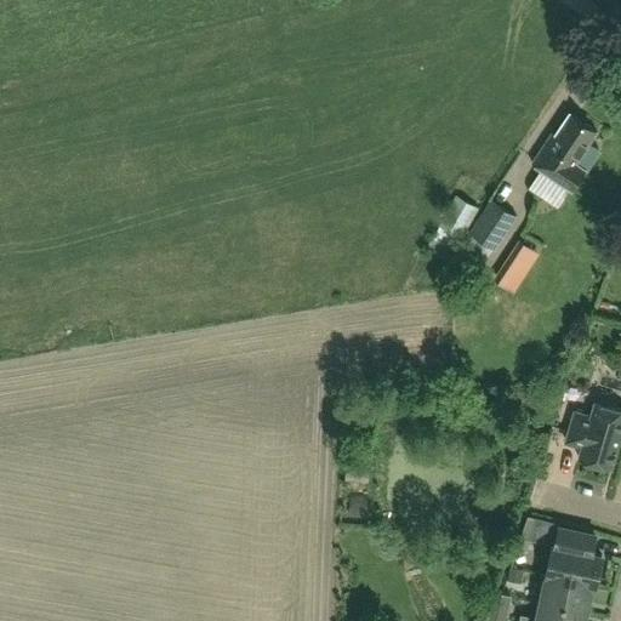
[(575,161),(597,130),(570,112),(556,134),(553,131),(531,163),(573,189),(586,169),(575,161)]
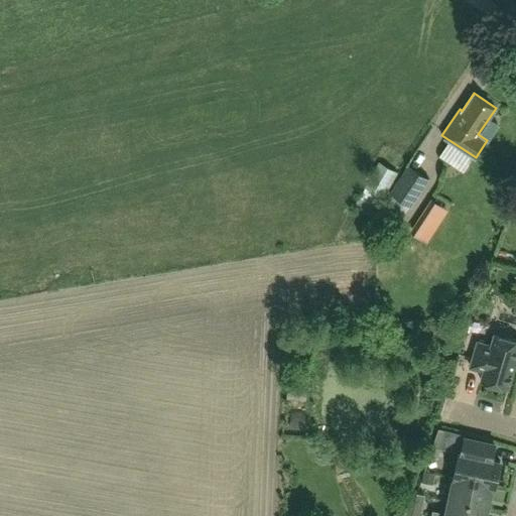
[(369,218),(398,171),(379,161),(354,208),(369,218)]
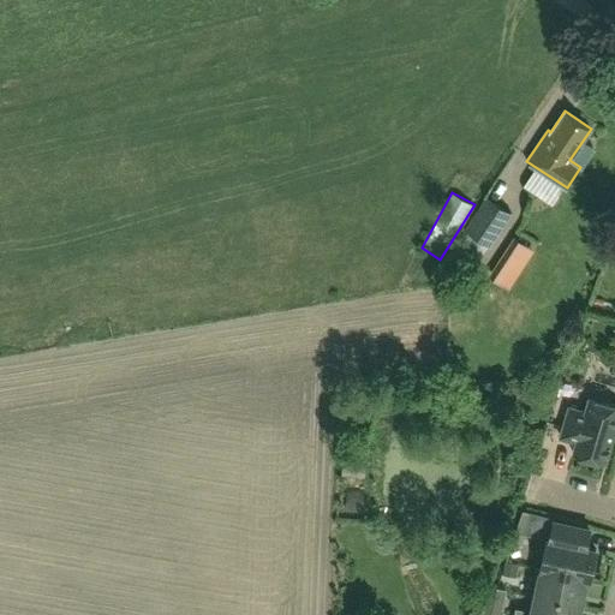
[(490,248),(512,216),(488,199),(453,251),(476,267),(490,246),(490,248)]
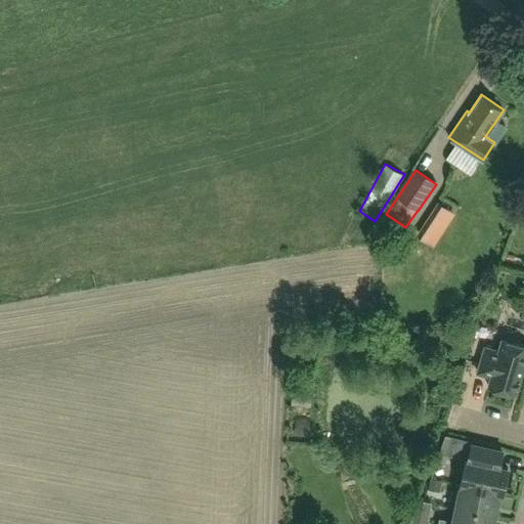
[(431,213),(417,234),(433,246),(447,223),(431,213)]
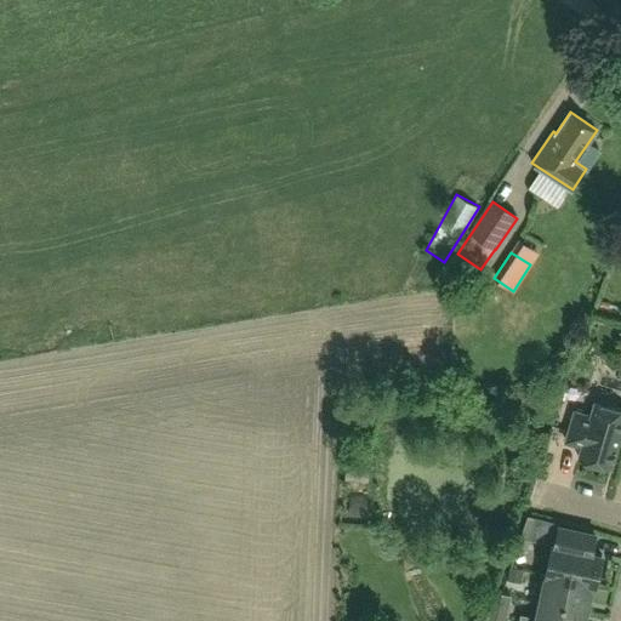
[(611,468),(620,434),(620,409),(596,402),(591,416),(575,411),(565,442),(582,446),(579,459),(611,468)]
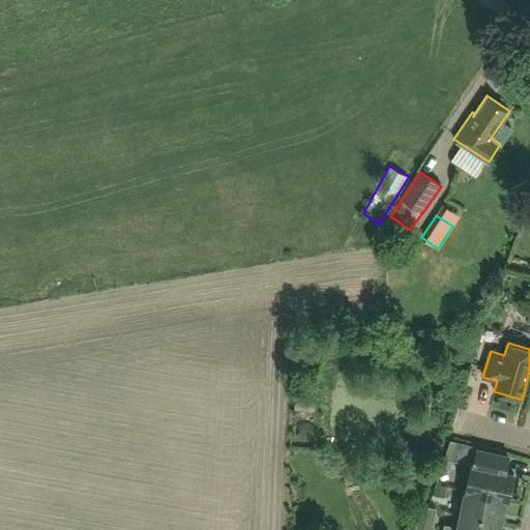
[(451,440),(444,458),(458,461),(463,443),(451,440)]
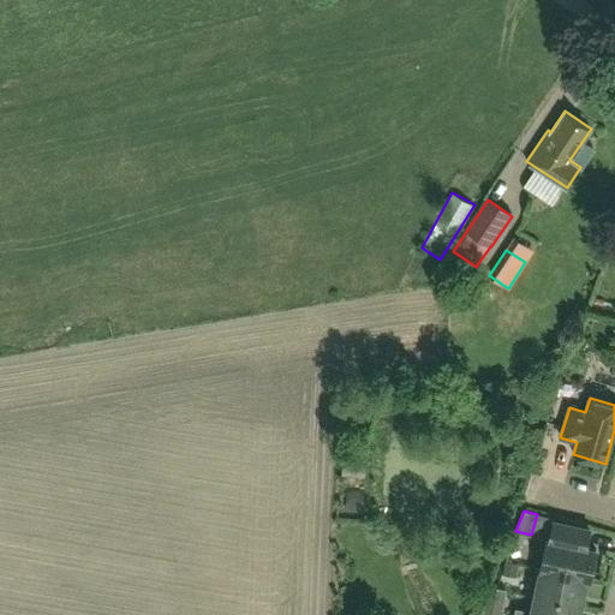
[(548,539),(542,569),(586,579),(586,580),(589,580),(596,549),(584,547),(589,529),(554,521),(550,539),(548,539)]
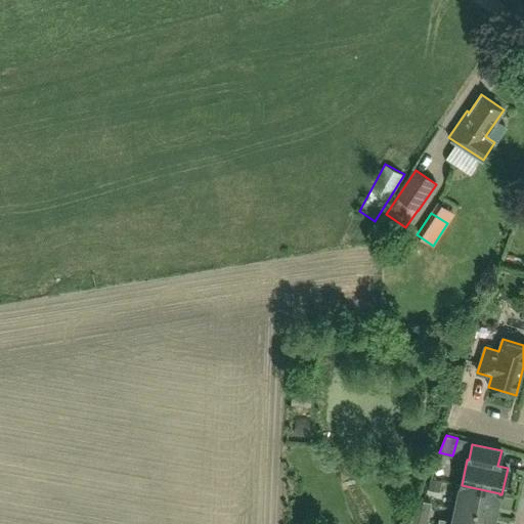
[(443,482),(431,479),(429,489),(441,491),(443,482)]
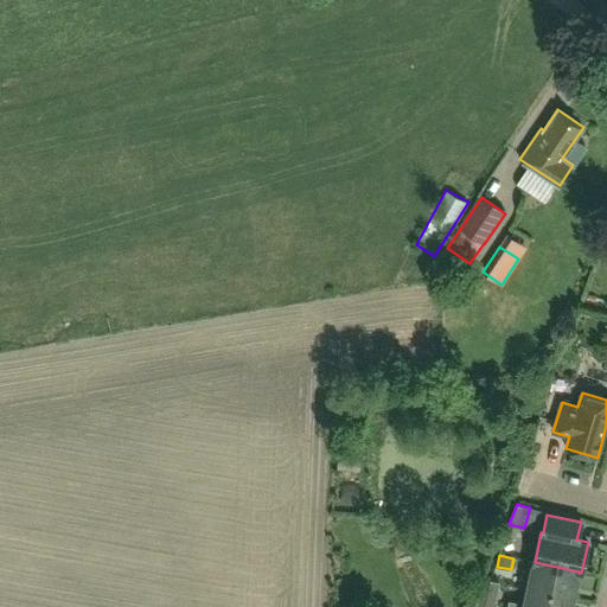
[(529,588),(573,598),(579,573),(579,572),(535,562),(529,588)]
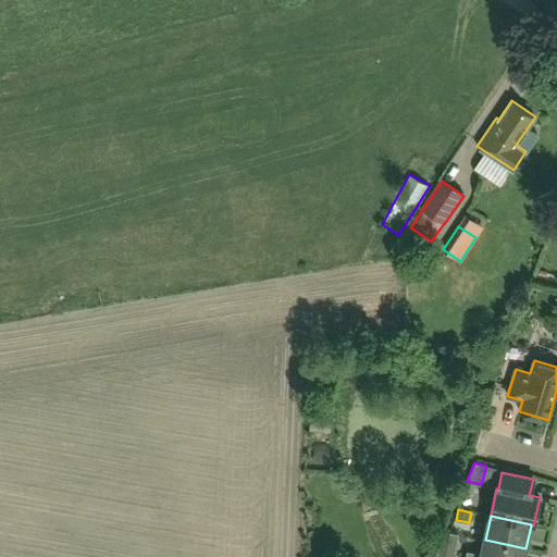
[(437,554),(452,556),(458,535),(443,532),(437,554)]
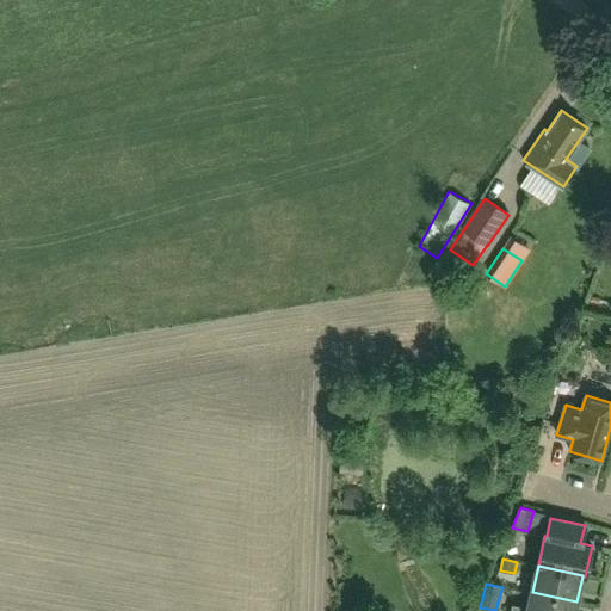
[(574,610),(576,602),(532,592),(529,608),(514,605),(513,610),(574,610)]
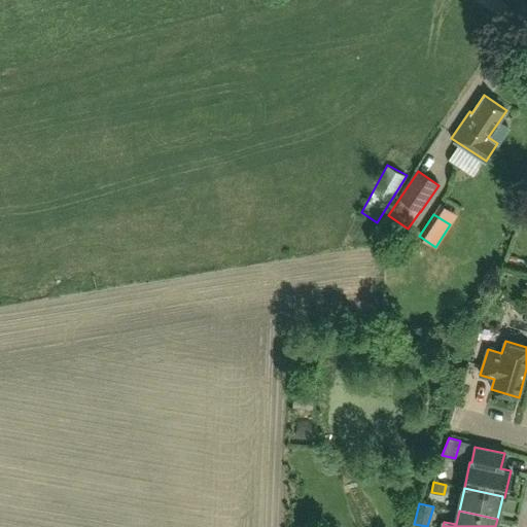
All buildings are outlined.
